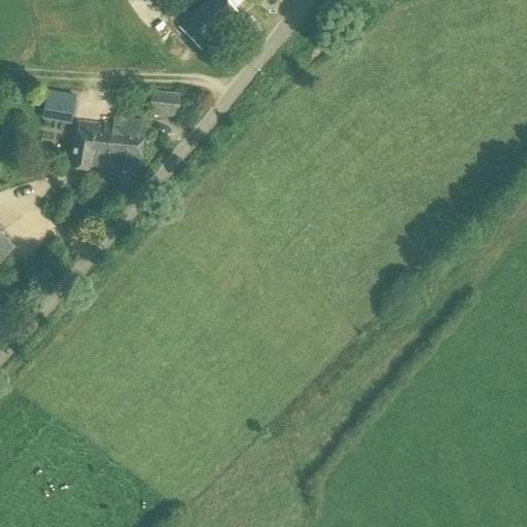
[(238,14),(232,8),(239,0),(189,0),(170,20),(177,28),(201,53),(238,14)]
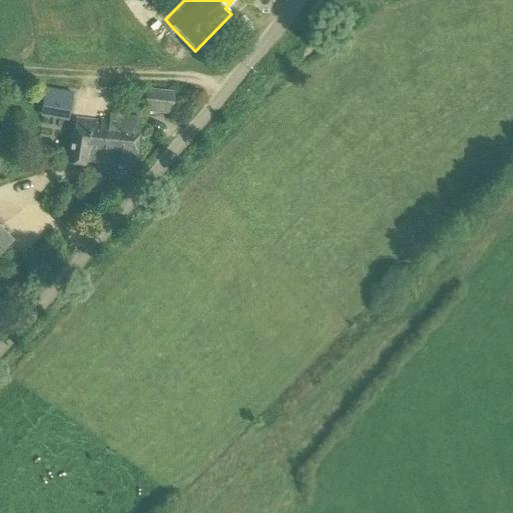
[(74,90),(46,86),(44,102),(71,106),(74,90)]
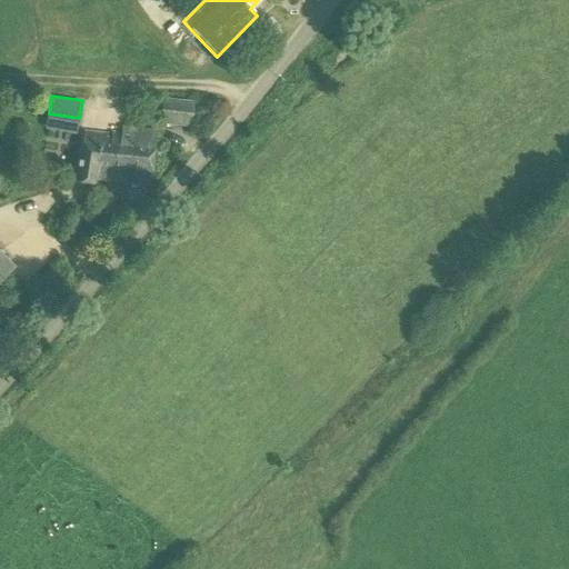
[(160,125),(193,128),(196,102),(162,99),(160,125)]
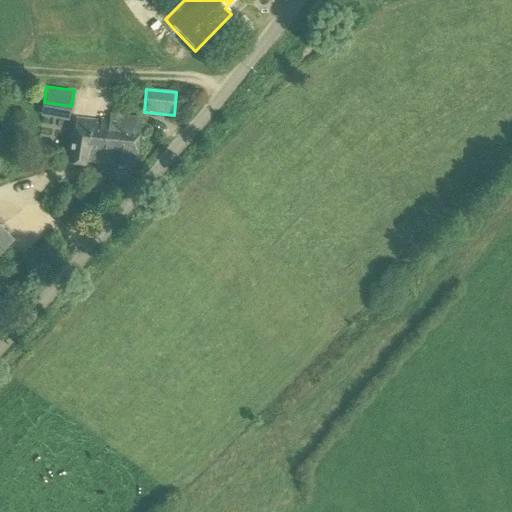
[(104,147),(102,165),(135,169),(140,119),(109,116),(109,121),(108,133),(106,133),(104,147)]
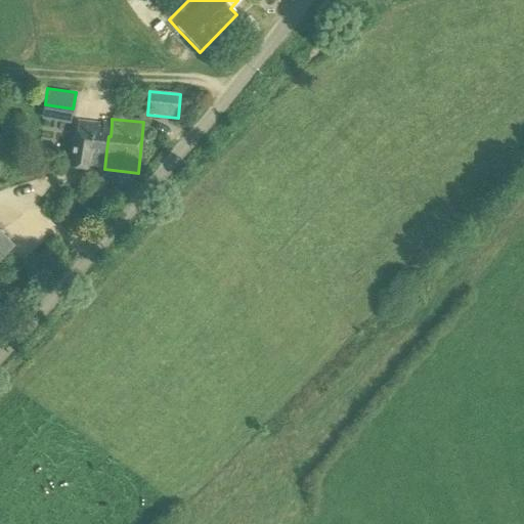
[(88,167),(104,169),(106,150),(108,136),(111,136),(112,124),(102,123),(101,125),(77,122),(70,169),(88,171),(88,167)]
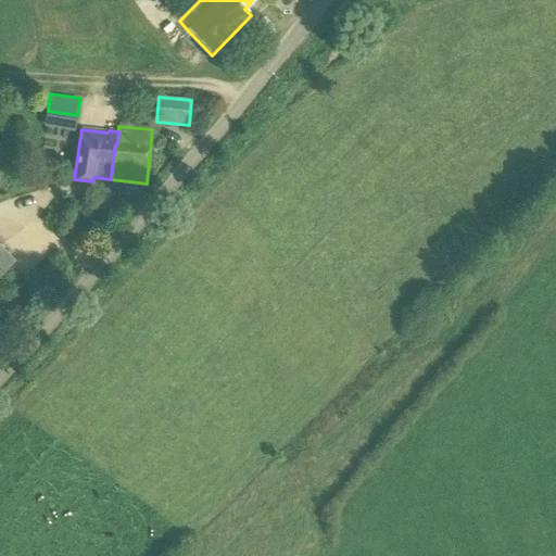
[(0,249),(0,277),(2,276),(14,263),(0,249)]
